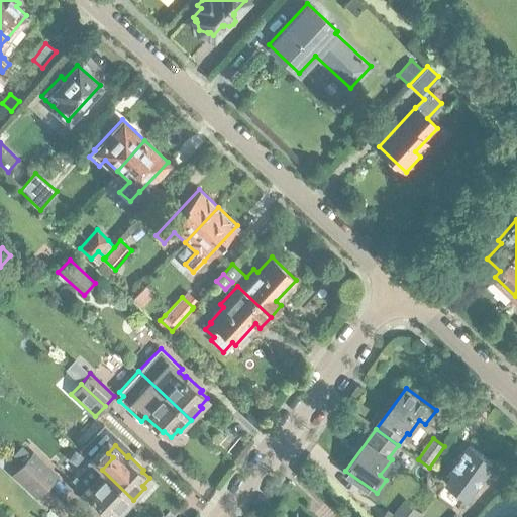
[(493,462),(470,445),(451,471),(454,473),(449,481),(469,496),(493,462)]
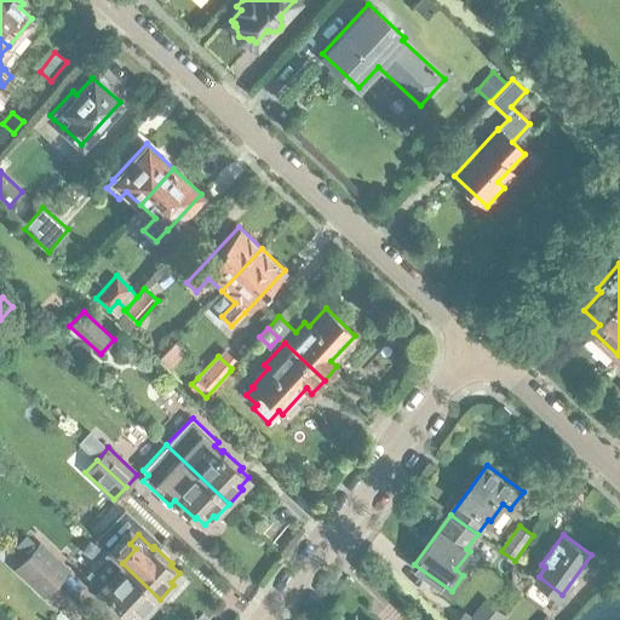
[(27,556),(56,583),(67,569),(39,544),(27,556)]
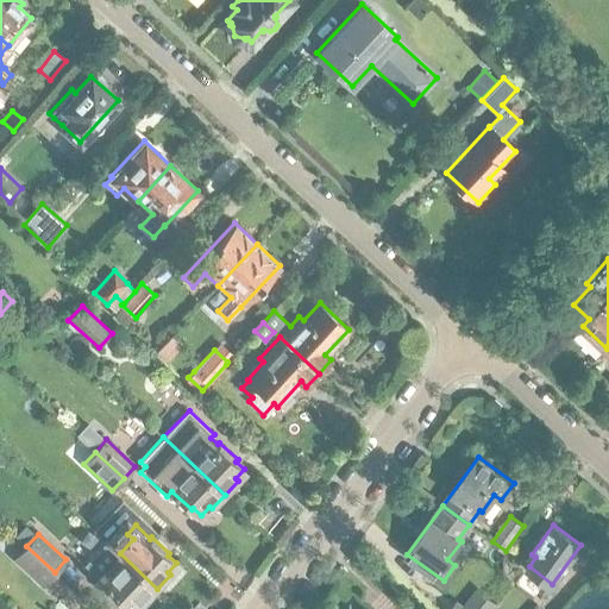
[(43,584),(55,572),(26,546),(16,558),(43,584)]
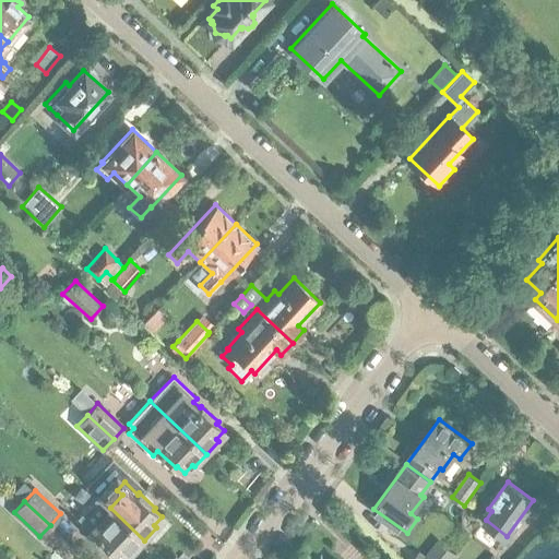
[(132,552),(144,540),(110,508),(98,520),(92,513),(84,523),(98,536),(96,538),(113,554),(115,551),(122,558),(130,550),(132,552)]
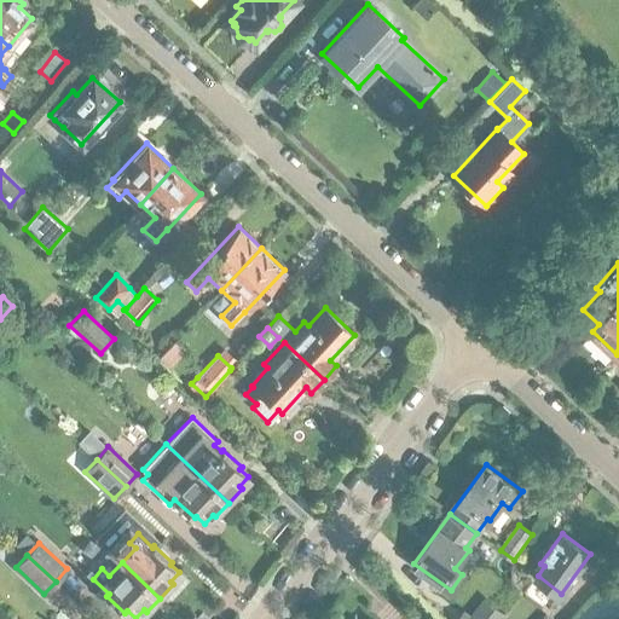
[(487,597),(472,618),(463,612),(457,618),(497,618),(504,611),(487,597)]
